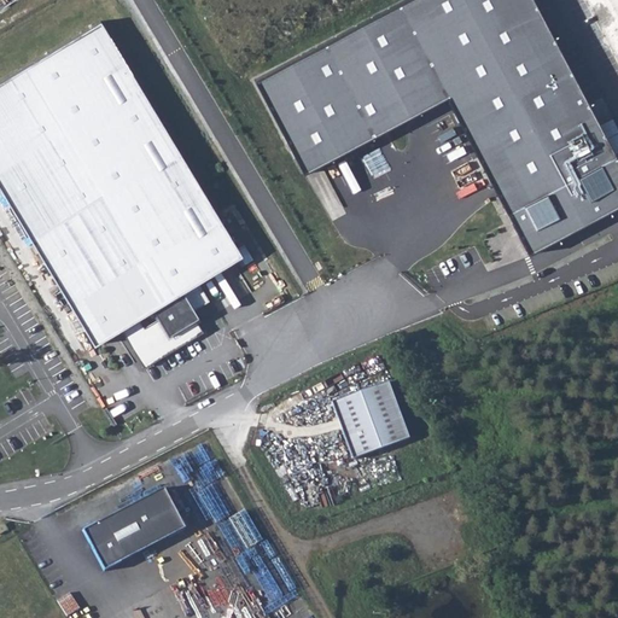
[(617,199),(617,156),(535,0),(400,0),(261,73),(308,162),(449,88),(531,245),(617,199)]
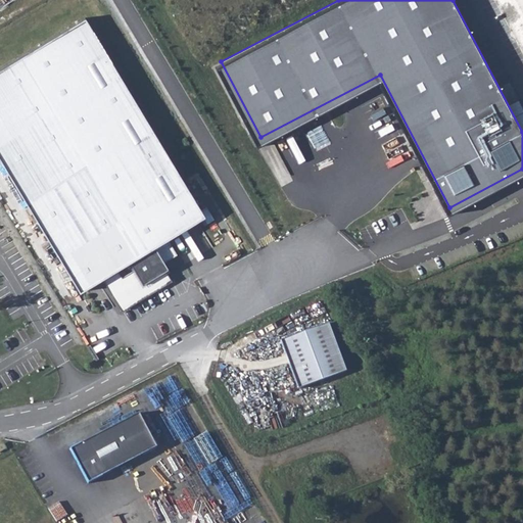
[(0,72),(0,159),(81,294),(131,265),(146,290),(172,275),(156,249),(206,219),(87,20),(0,72)]
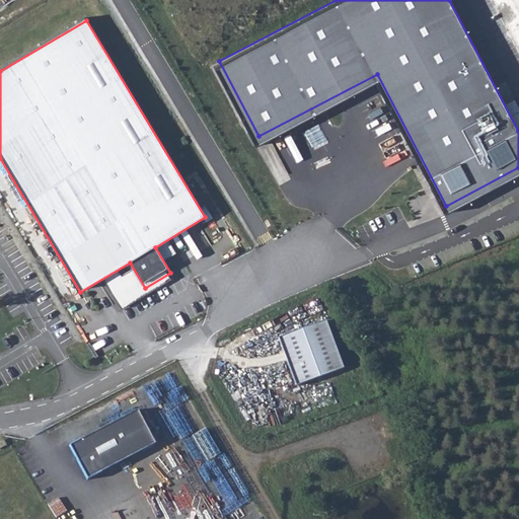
[(207,205),(201,208),(205,218),(212,215),(207,205)]
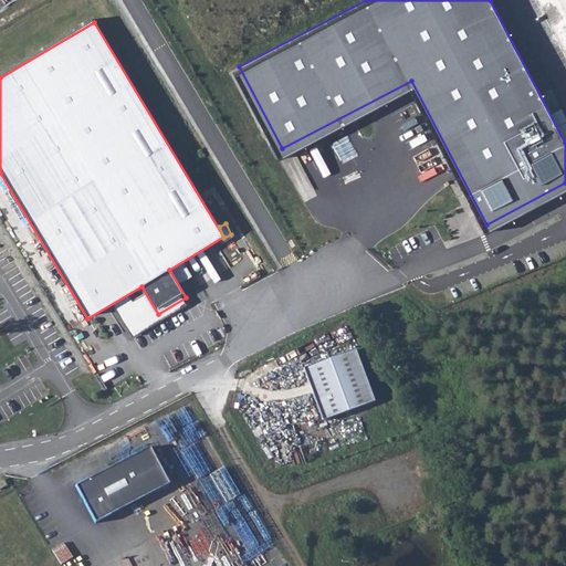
[(354,350),(302,369),(322,422),(374,404),(354,350)]
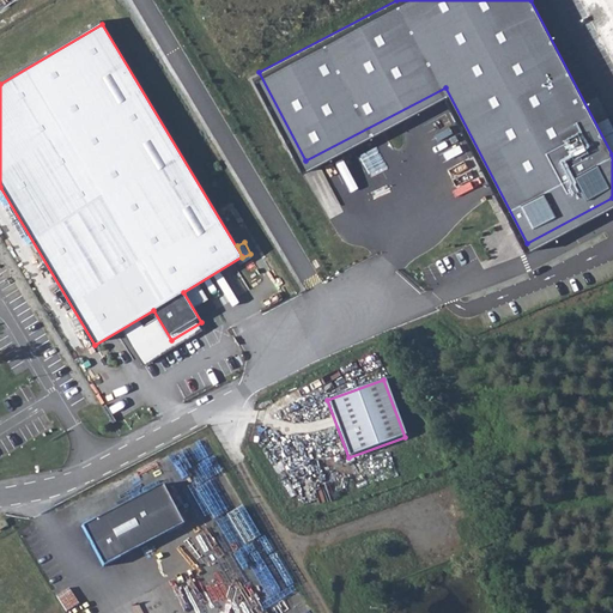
[(183,526),(162,485),(80,527),(102,568),(183,526)]
